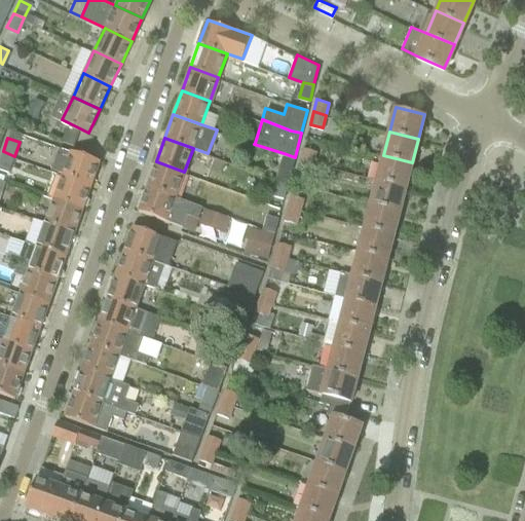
[(51,169),(63,173),(91,183),(100,158),(60,144),(51,169)]
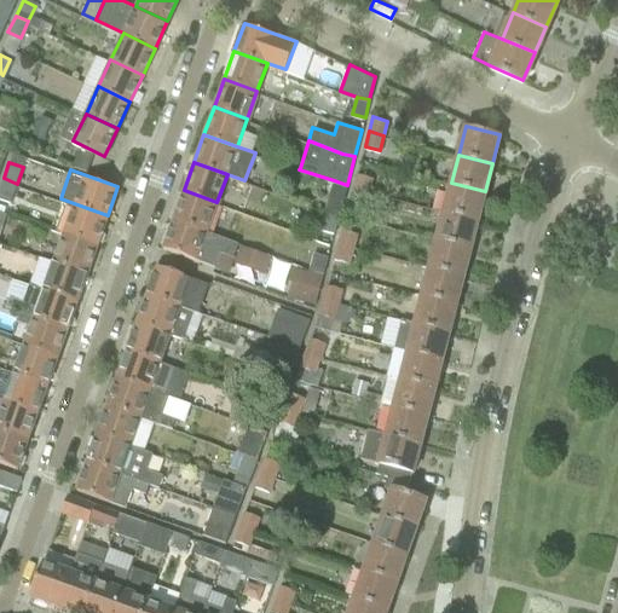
[(357,172),(353,186),(369,190),(373,177),(357,172)]
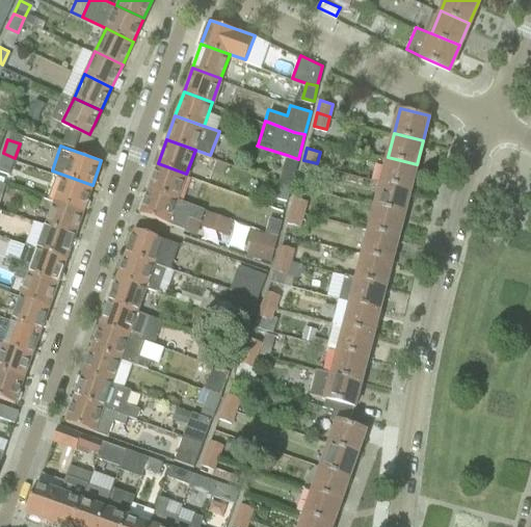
[(3,153),(0,160),(0,168),(9,172),(15,158),(3,153)]
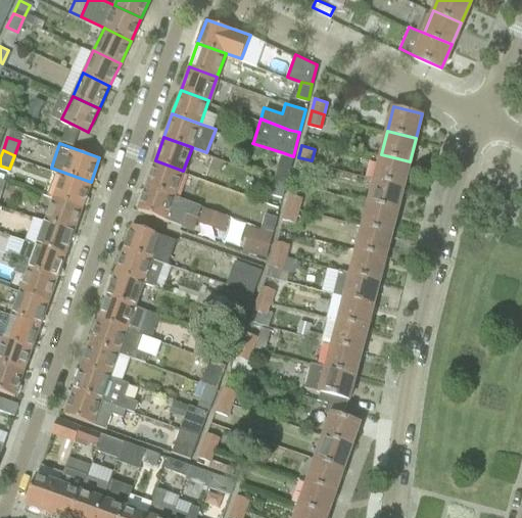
[(282,152),(275,177),(286,180),(293,156),(282,152)]
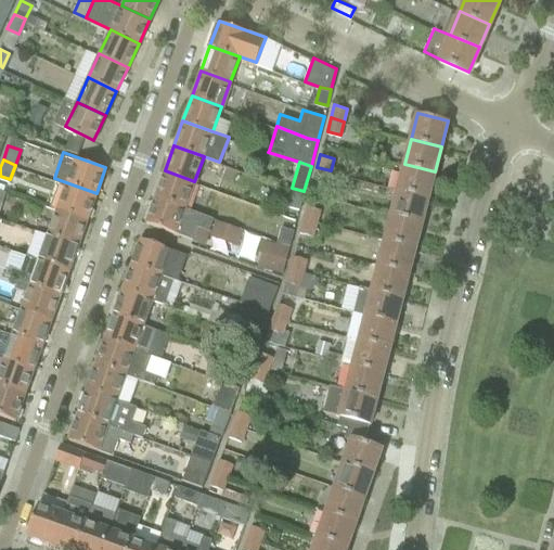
[(404,164),(398,189),(428,196),(435,171),(404,164)]
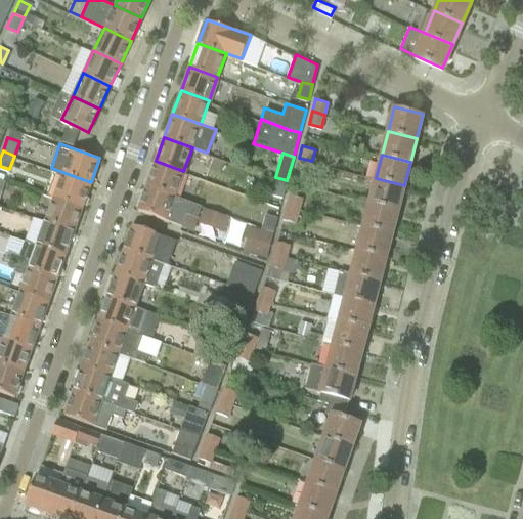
[(312,161),(299,158),(296,171),(309,174),(312,161)]
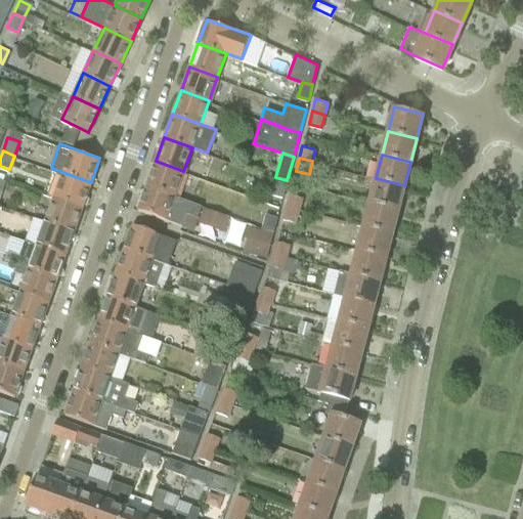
[(156,161),(147,184),(175,193),(183,171),(156,161)]
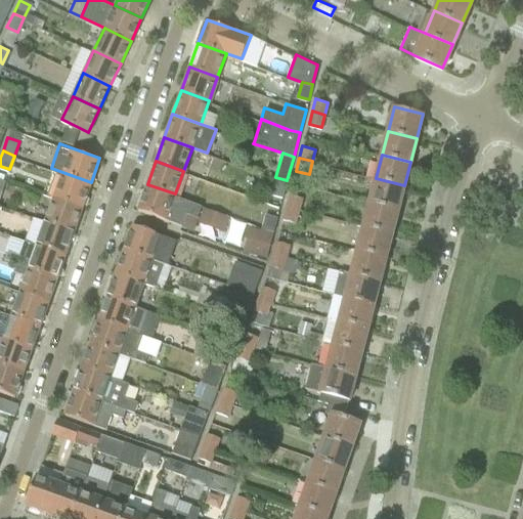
[(62,172),(54,196),(83,206),(91,182),(62,172)]
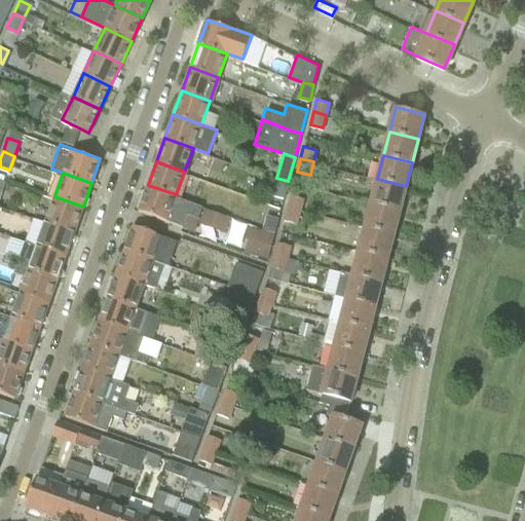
[(276,178),(272,193),(285,196),(288,181),(276,178)]
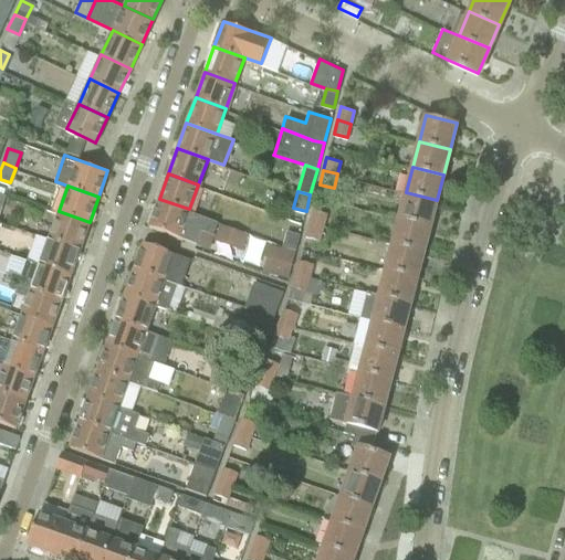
[(406,192),(399,218),(430,225),(437,200),(406,192)]
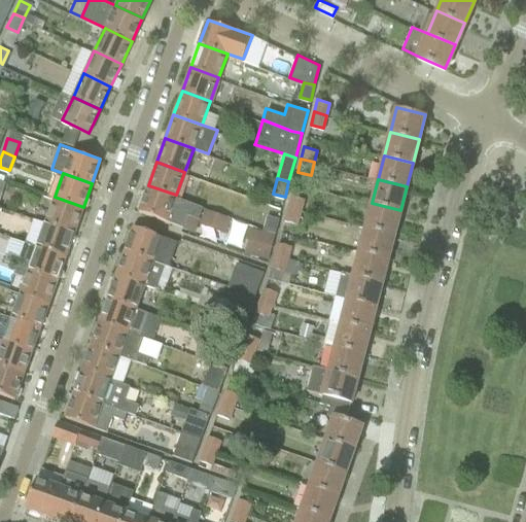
[(176,195),(148,185),(139,209),(181,224),(186,212),(199,216),(203,205),(176,195)]
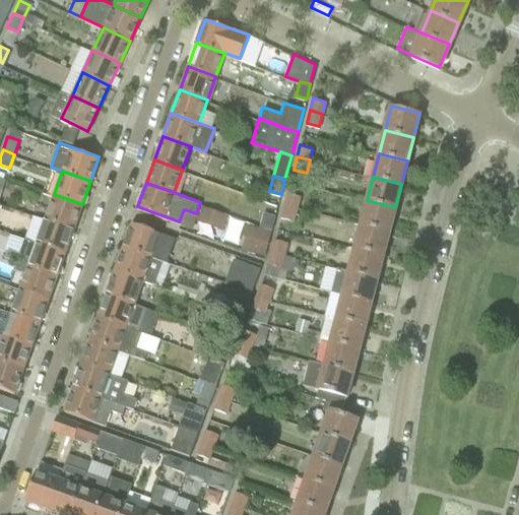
[(287,191),(284,203),(297,206),(300,194),(287,191)]
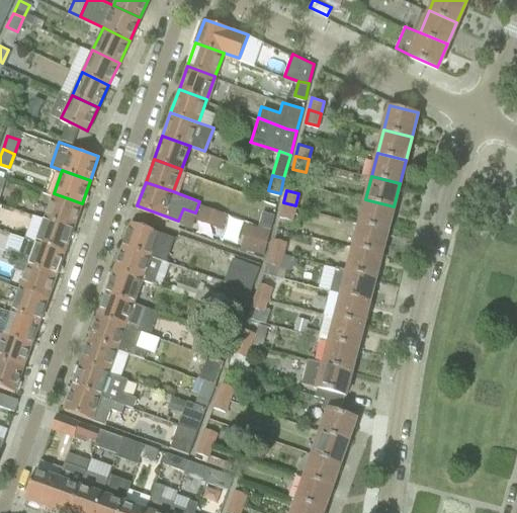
[(54,193),(46,217),(73,227),(82,203),(54,193)]
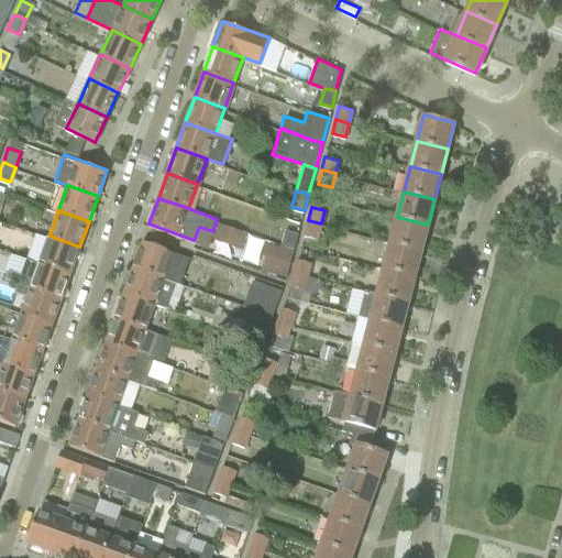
[(397,217),(390,242),(421,250),(428,225),(397,217)]
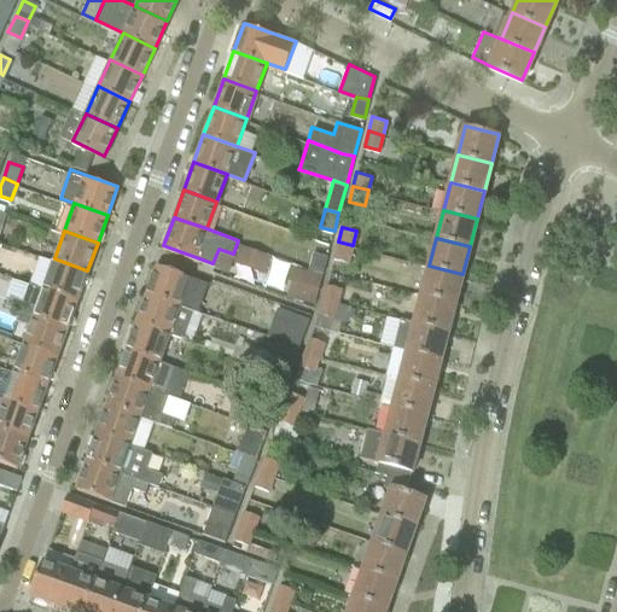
[(353,245),(338,242),(335,257),(349,261),(353,245)]
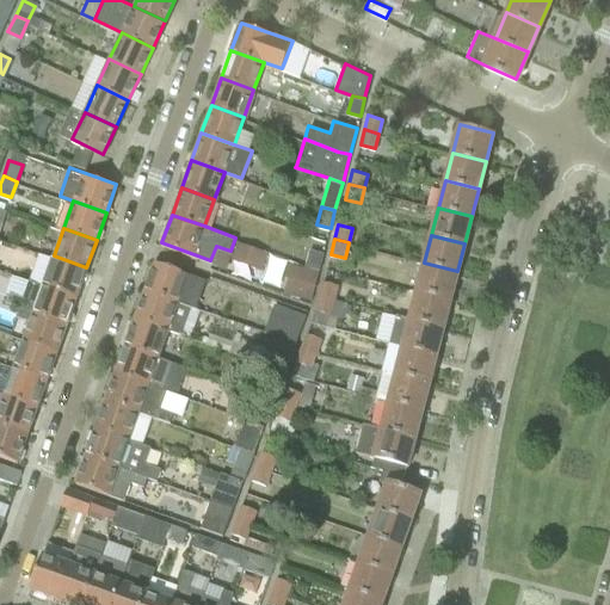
[(238,240),(233,254),(262,264),(266,251),(238,240)]
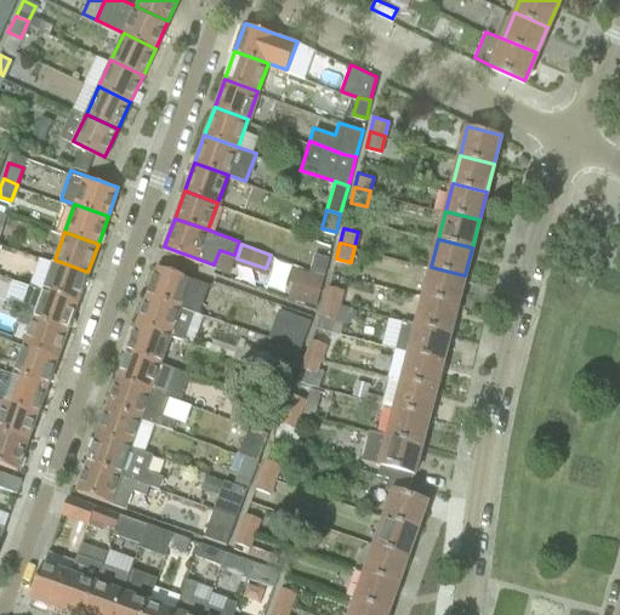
[(316,252),(311,269),(324,273),(329,256),(316,252)]
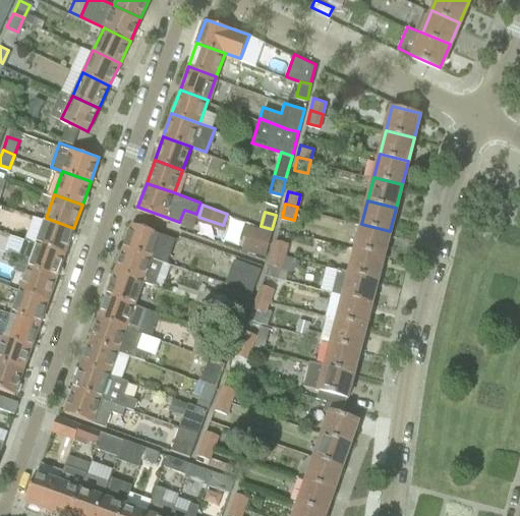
[(46,218),(37,241),(65,251),(73,228),(46,218)]
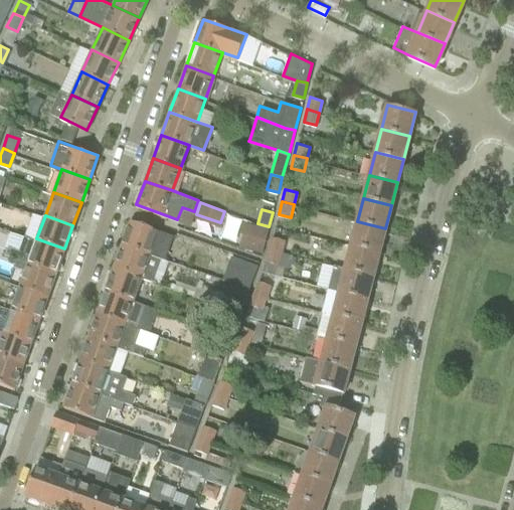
[(131,219),(123,243),(162,258),(165,259),(173,235),(131,219)]
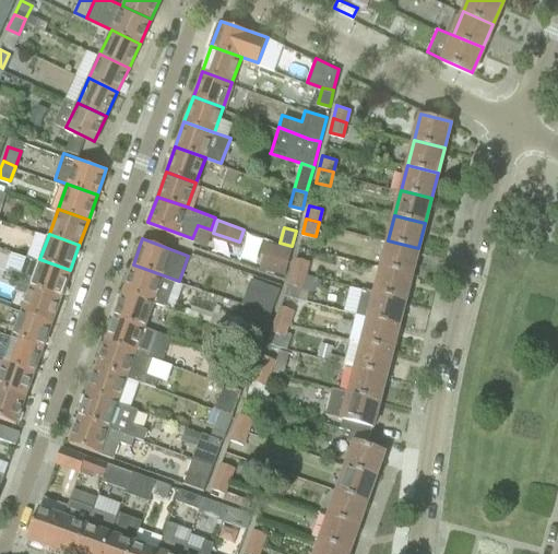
[(388,240),(381,266),(412,273),(418,248),(388,240)]
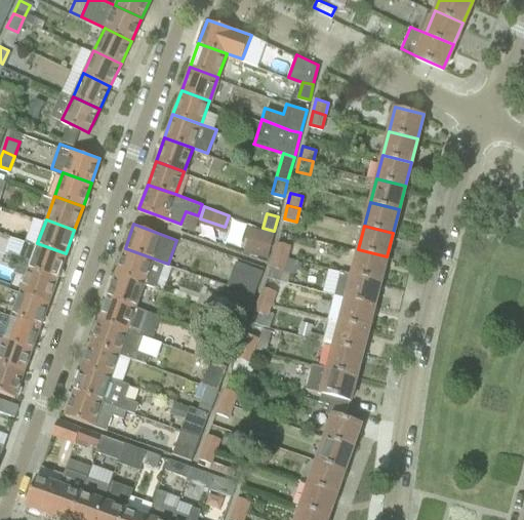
[(254,227),(247,251),(267,256),(274,232),(254,227)]
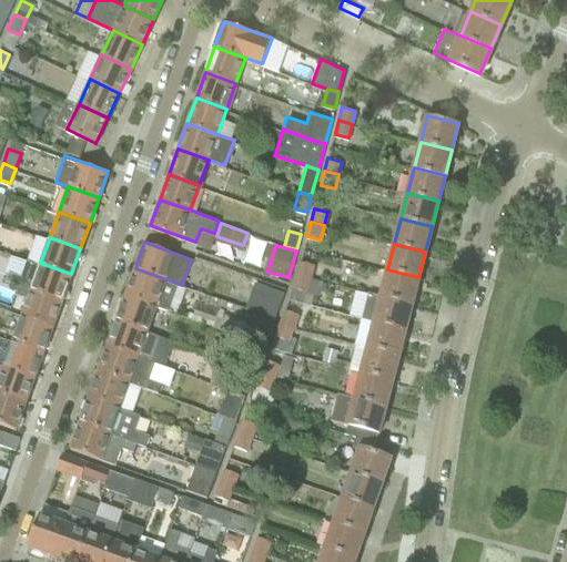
[(9,272),(7,279),(62,299),(71,274),(40,263),(27,258),(21,276),(9,272)]
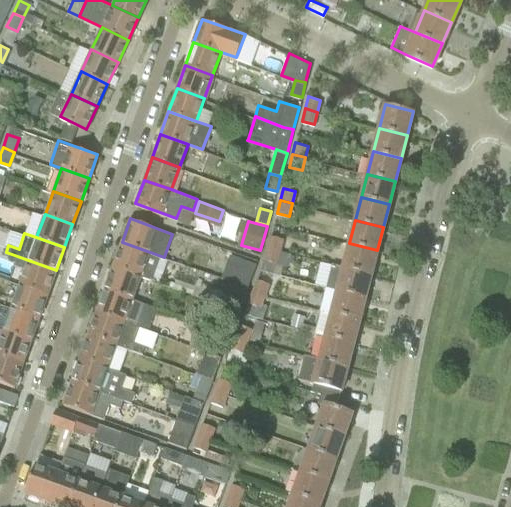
[(270,234),(267,246),(280,249),(283,237),(270,234)]
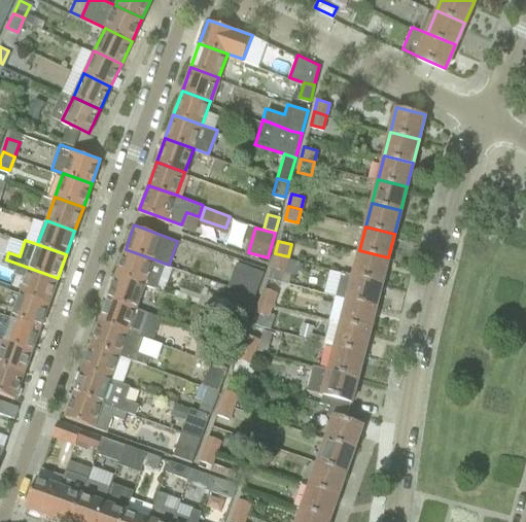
[(126,249),(116,273),(145,283),(156,287),(166,264),(126,249)]
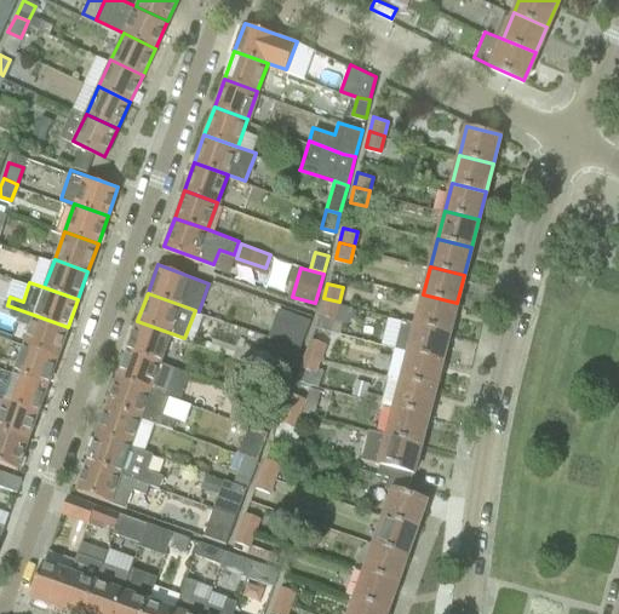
[(423,294),(416,322),(450,331),(457,303),(423,294)]
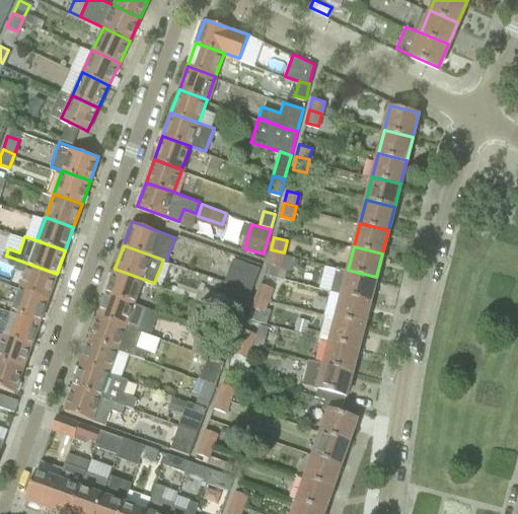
[(284,252),(271,249),(268,263),(281,266),(284,252)]
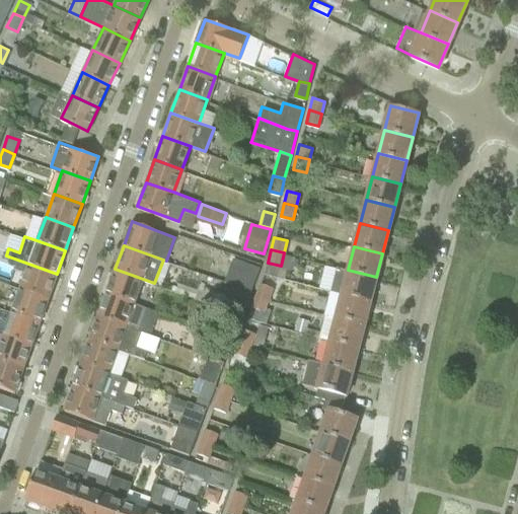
[(232,262),(225,280),(232,282),(241,285),(251,289),(259,268),(259,267),(233,258),(233,259),(232,262)]
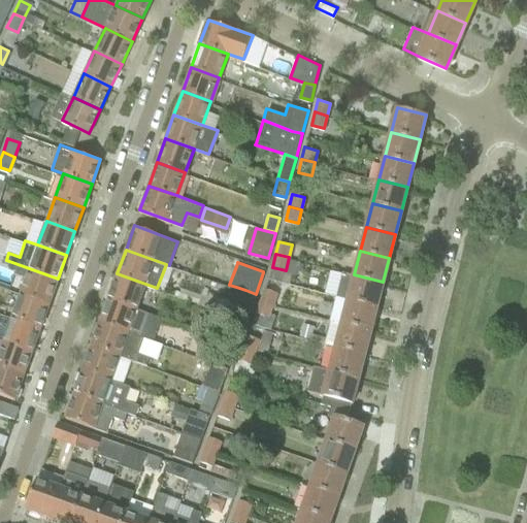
[(18,264),(15,272),(26,276),(21,292),(50,302),(58,279),(18,264)]
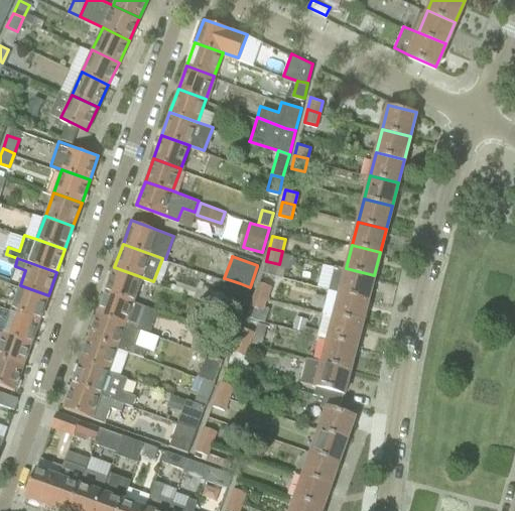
[(324,262),(318,282),(329,285),(335,264),(324,262)]
